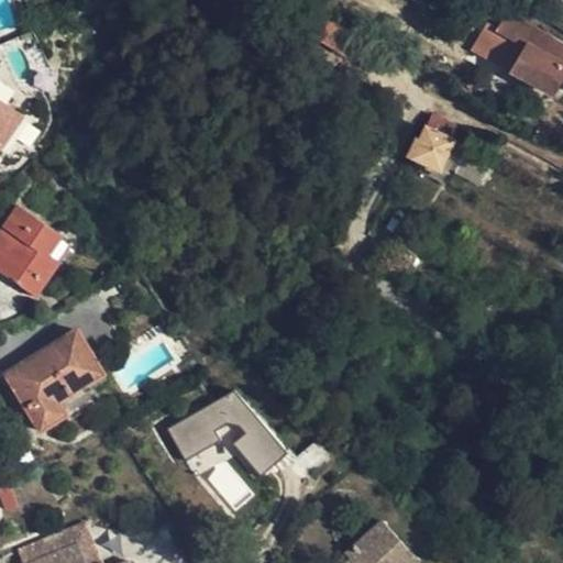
[(526,45),(489,24),(467,57),(498,74),(503,67),(511,72),(526,45)]
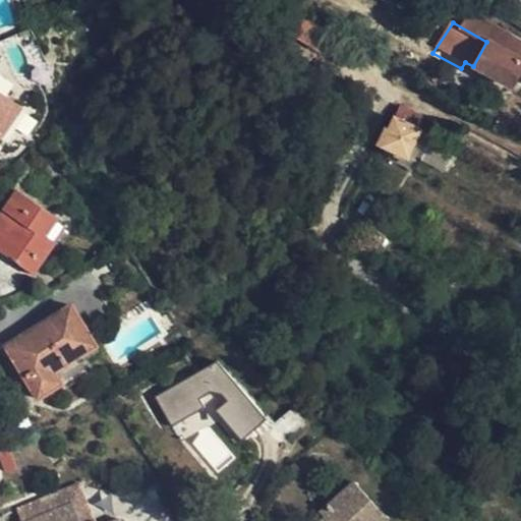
[(520,66),(520,62),(491,47),(480,66),(512,82),(520,66)]
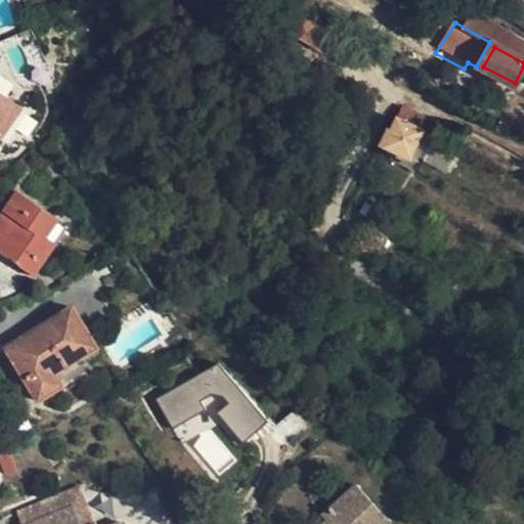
[(0,142),(23,111),(0,95),(0,142)]
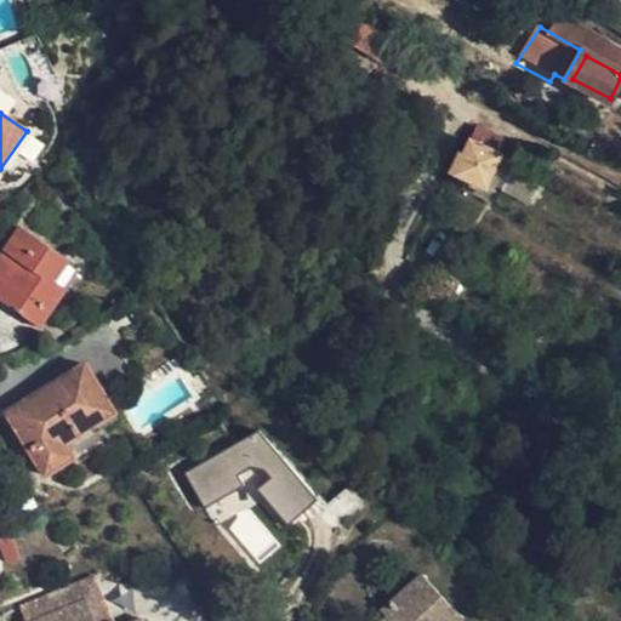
[(486,189),(503,155),(469,140),(462,155),(469,160),(461,178),(486,189)]
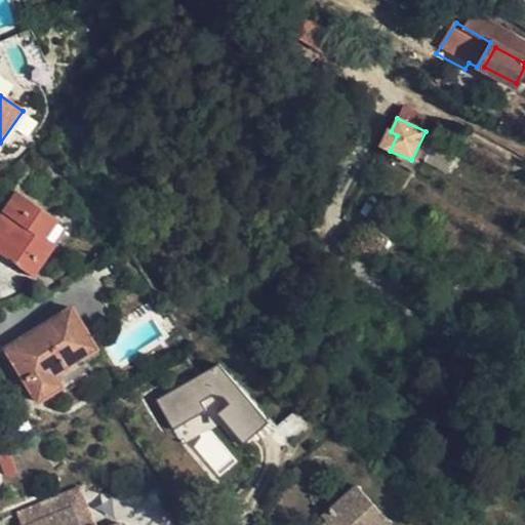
[(57,221),(15,194),(0,216),(0,251),(34,276),(54,248),(45,242),(57,221)]
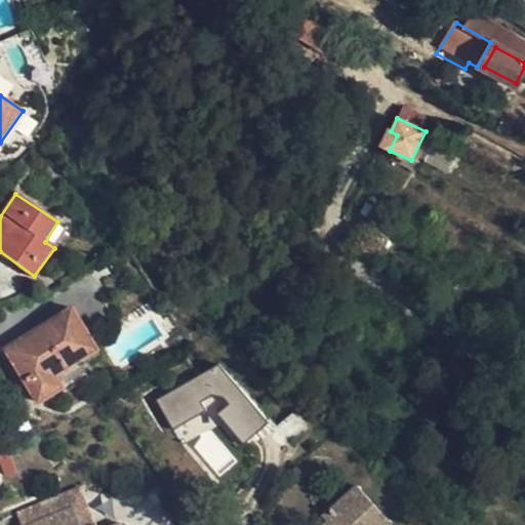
[(56,376),(78,363),(96,352),(71,309),(5,350),(38,403),(63,387),(56,376)]
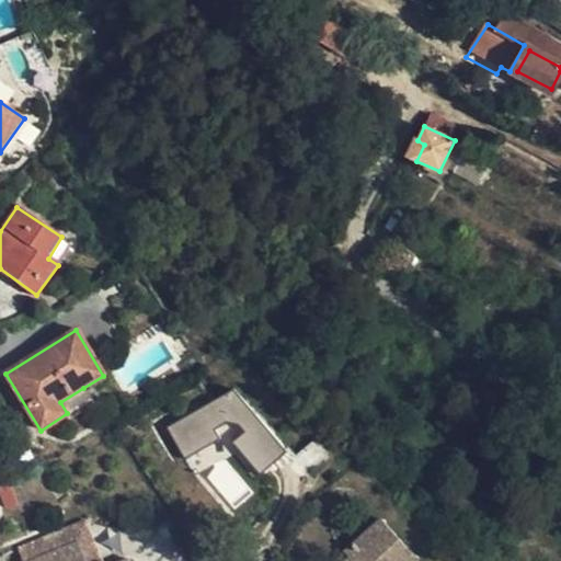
[(182,458),(227,436),(248,477),(281,460),(244,387),(165,424),(182,458)]
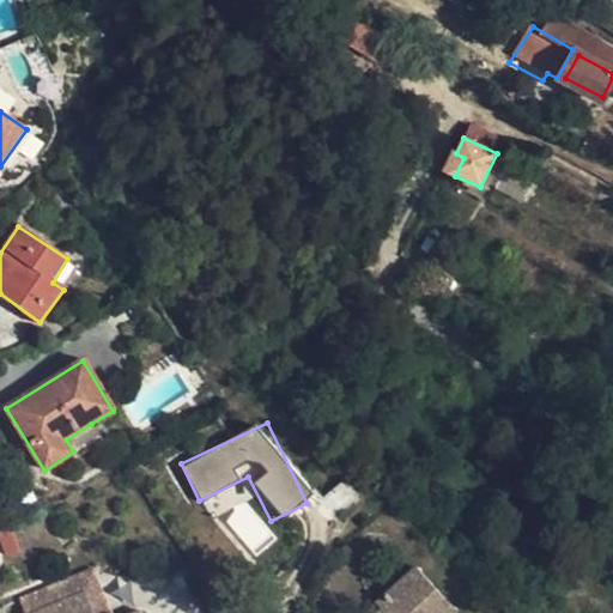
[(98,437),(91,424),(66,439),(73,451),(98,437)]
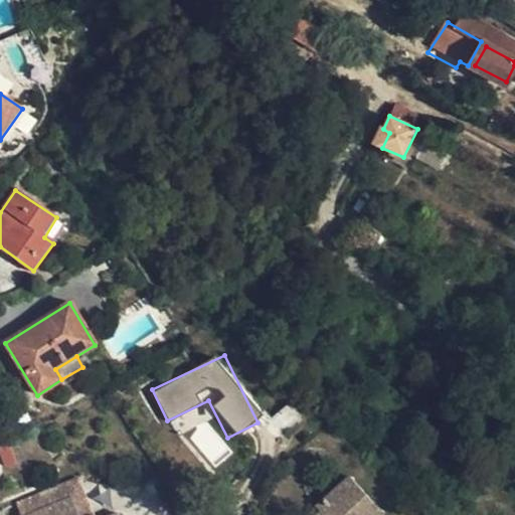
[(383,514),(350,477),(318,507),(322,513),(320,514),(383,514)]
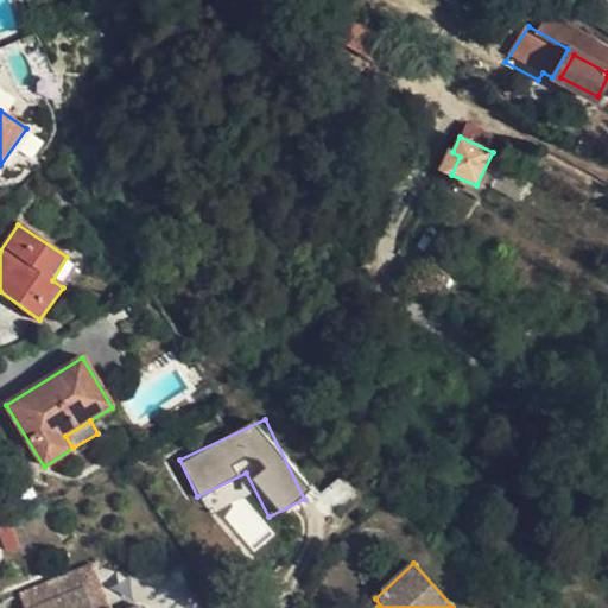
[(19,594),(24,607),(33,607),(83,588),(93,607),(109,607),(92,564),(19,594)]
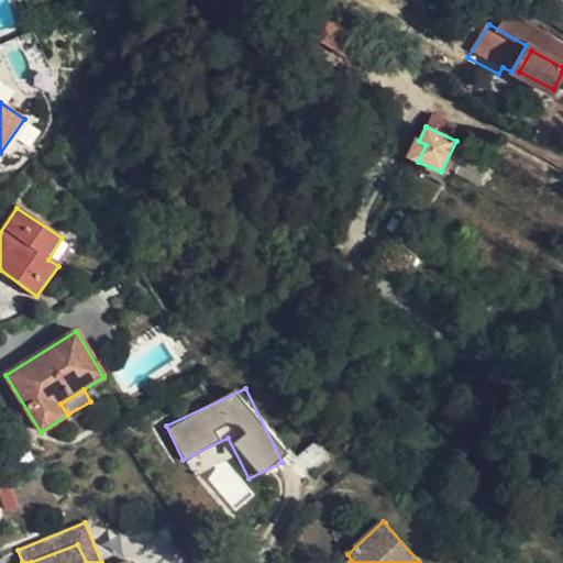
[(86,562),(77,544),(31,562),(130,562),(129,560),(121,562),(86,562)]
